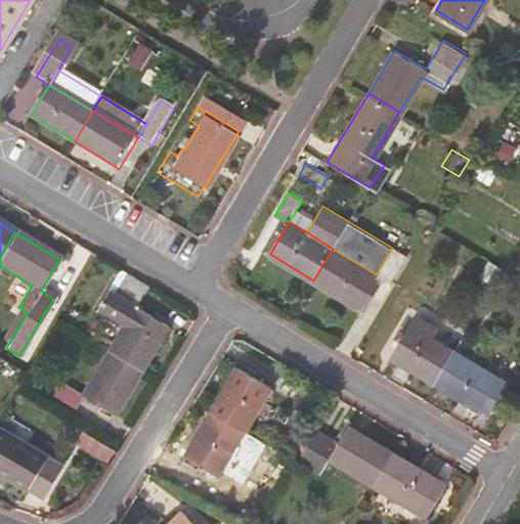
[(392,248),(376,274),(389,282),(405,255),(392,248)]
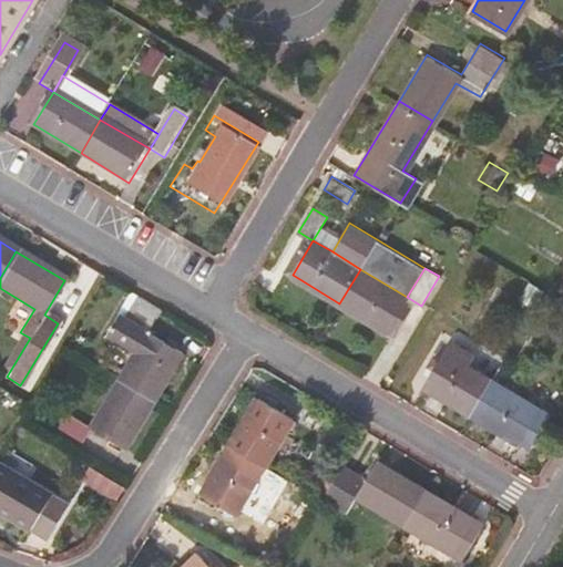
[(407,297),(360,269),(339,303),(386,331),(407,297)]
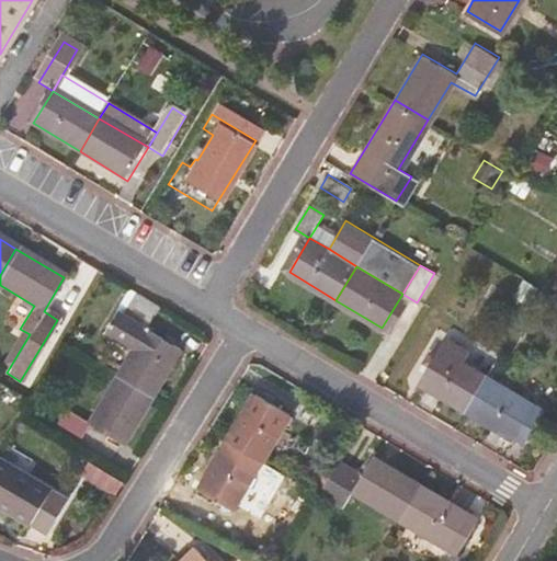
[(158,308),(135,294),(121,318),(144,332),(158,308)]
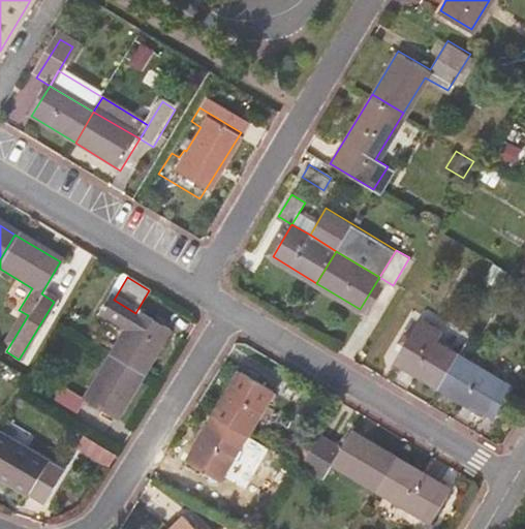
[(135,313),(110,356),(141,375),(166,332),(135,313)]
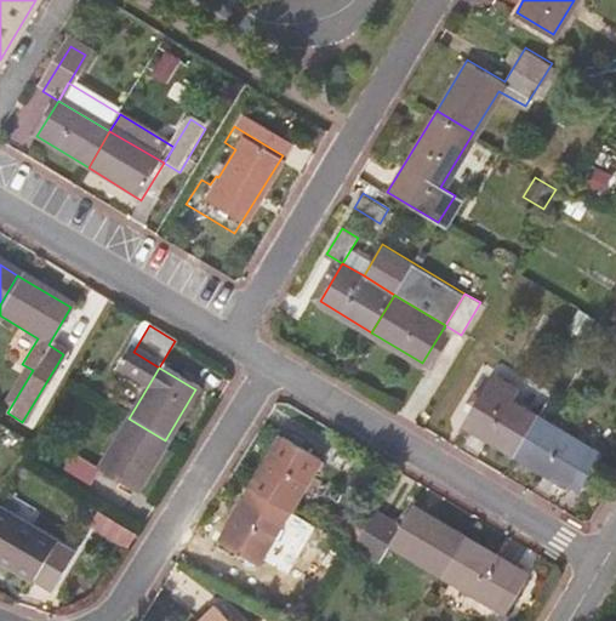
[(514,454),(537,415),(513,400),(518,392),(492,376),(463,422),(514,454)]
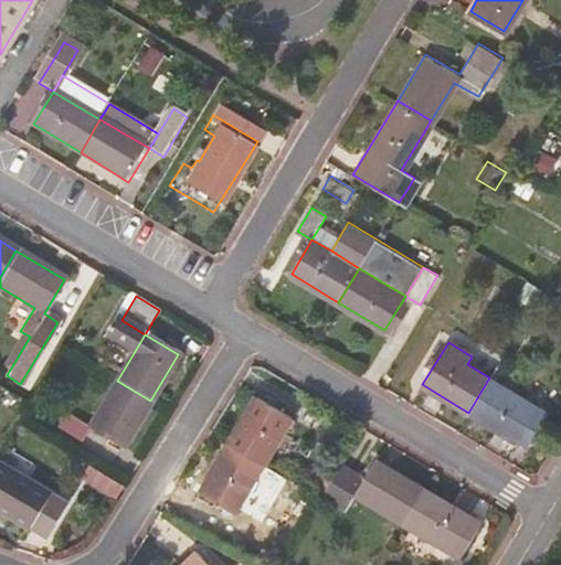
[(547,413),(489,377),(468,413),(516,441),(518,438),(528,444),(547,413)]
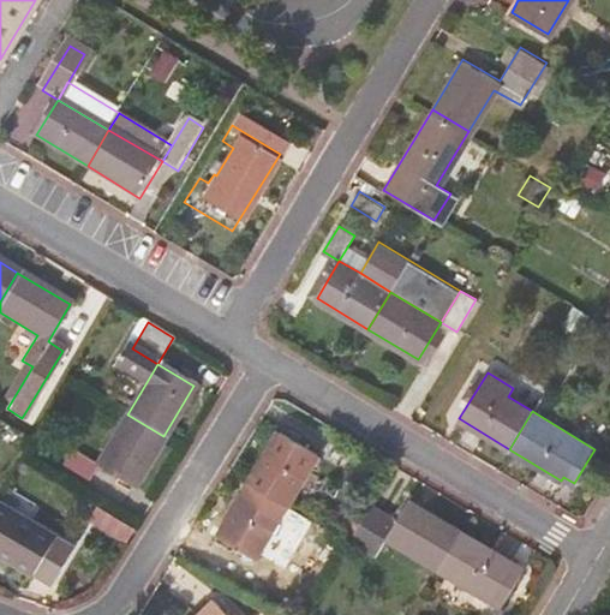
[(163,436),(127,415),(96,466),(132,487),(163,436)]
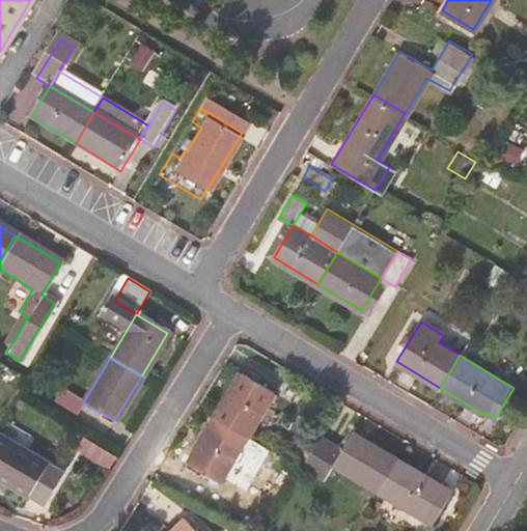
[(237,374),(211,417),(242,437),(269,394),(237,374)]
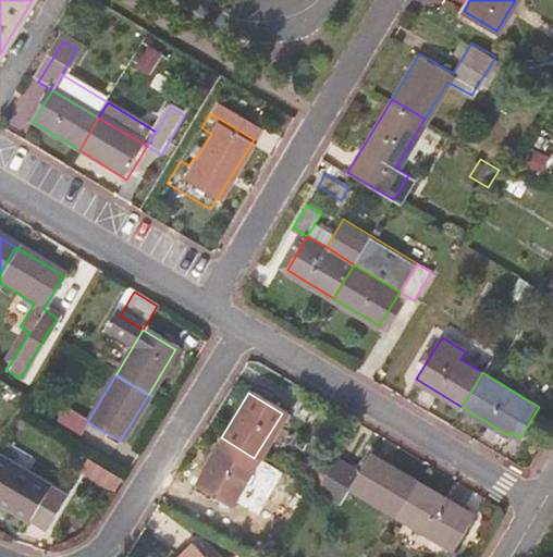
[(291,399),(282,413),(304,428),(314,413),(291,399)]
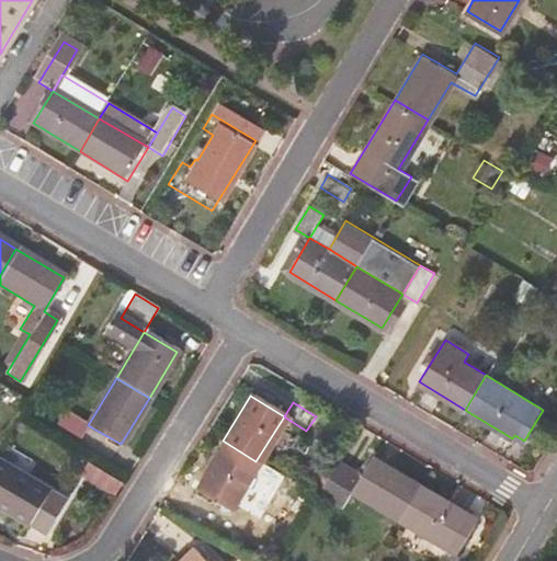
[(79,439),(88,425),(65,411),(56,425),(79,439)]
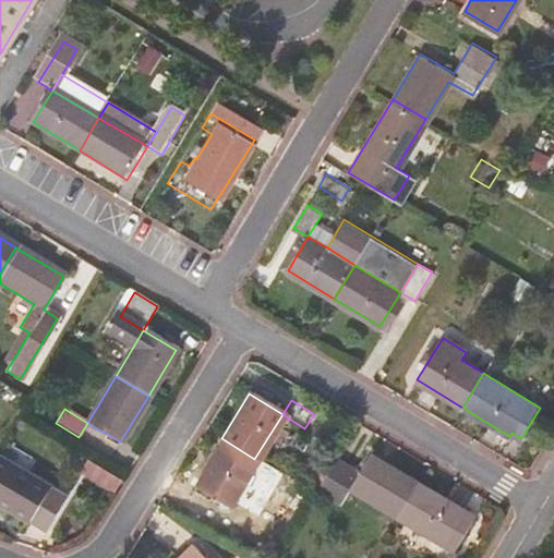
[(206,493),(226,505),(254,459),(221,438),(190,488),(203,497),(206,493)]
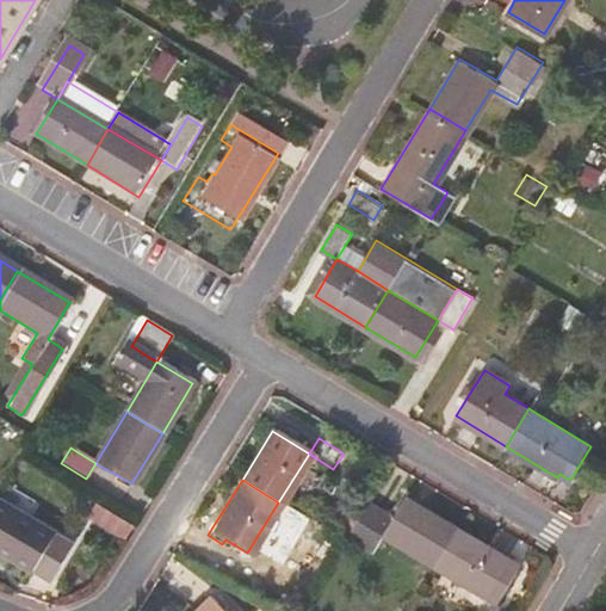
[(433,566),(455,529),(395,493),(382,514),(372,530),(433,566)]
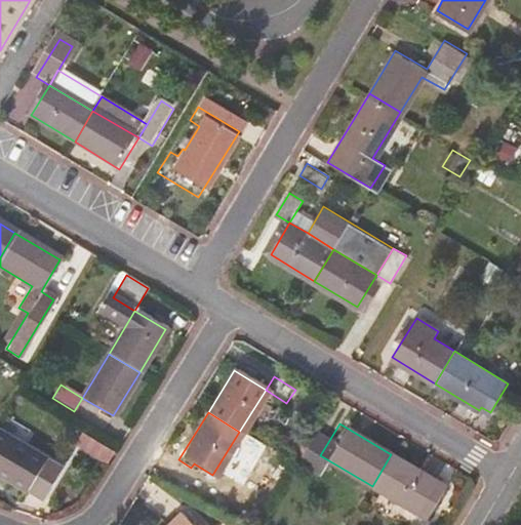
[(113,451),(82,433),(74,447),(105,466),(113,451)]
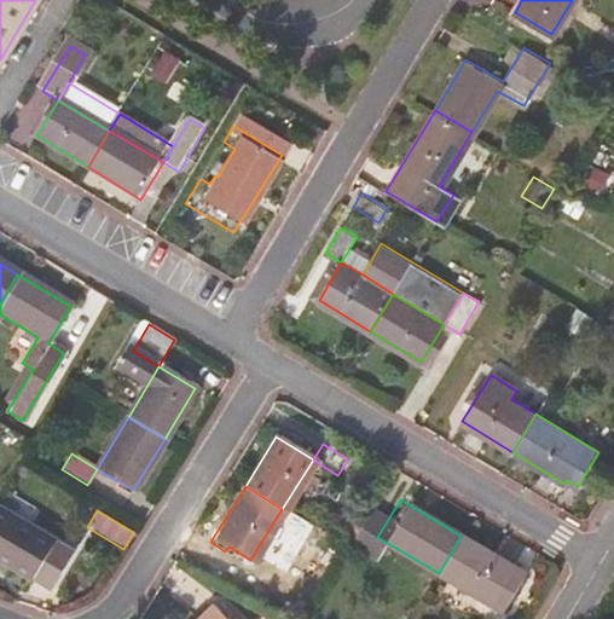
[(387,521),(370,510),(352,539),(370,550),(377,537),(387,521)]
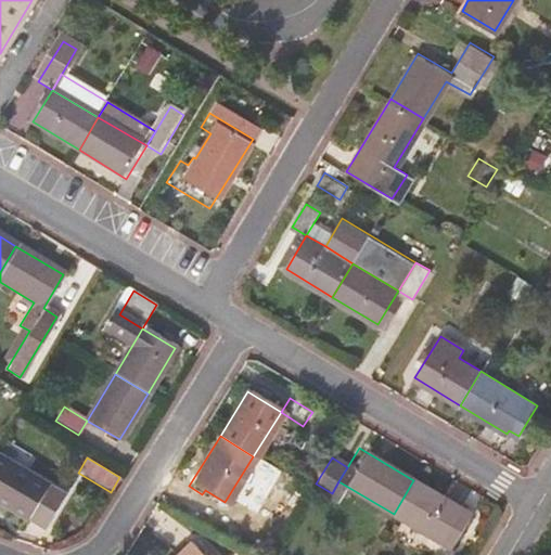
[(49,490),(0,460),(0,505),(28,523),(49,490)]
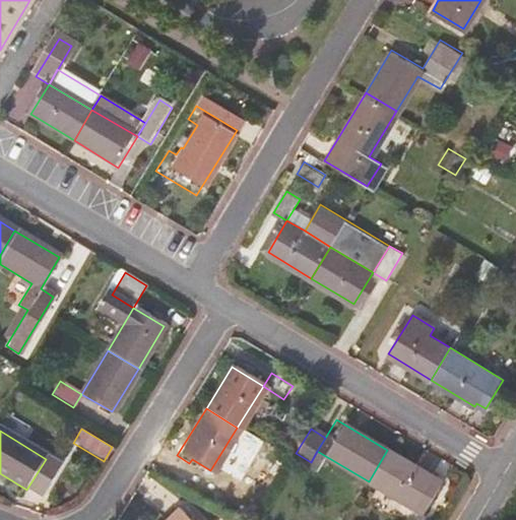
[(441,481),(387,450),(369,481),(422,513),(441,481)]
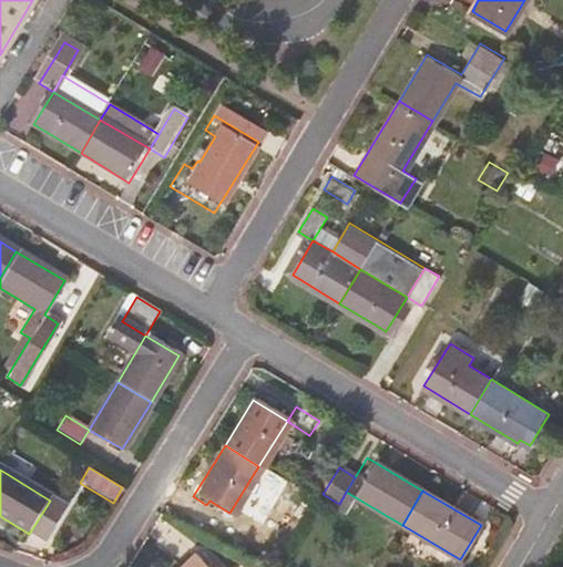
[(229,513),(211,540),(235,555),(253,527),(229,513)]
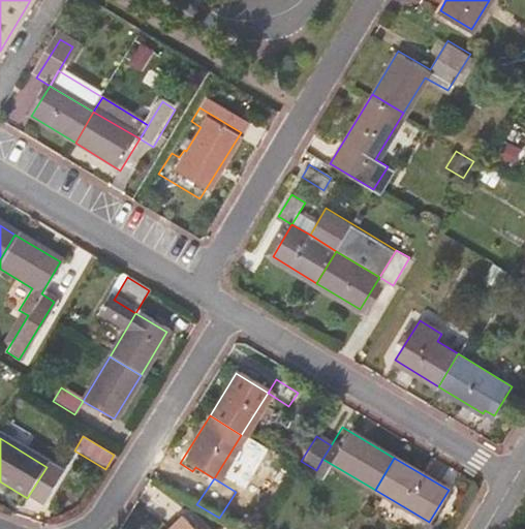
[(208,528),(195,517),(187,524),(191,528),(208,528)]
